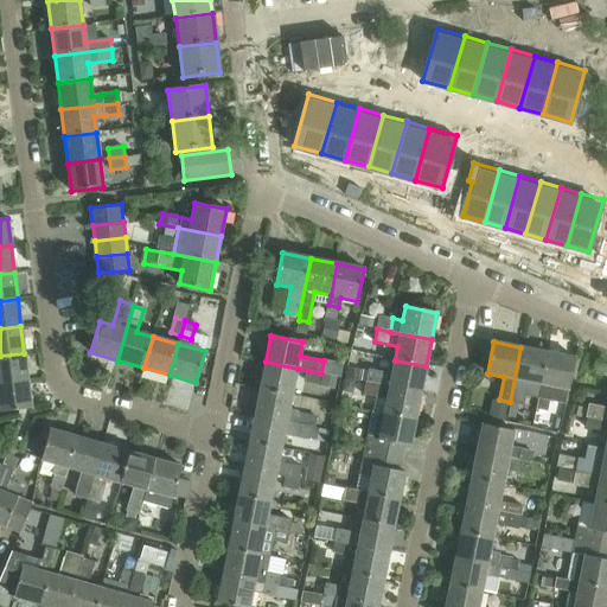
[(521,347),(510,402),(523,404),(525,395),(538,397),(548,353),(521,347)]
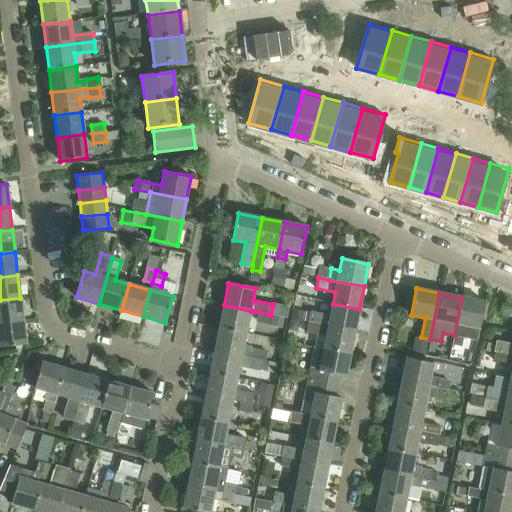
[(0,300),(0,323),(23,320),(20,298),(0,300)]
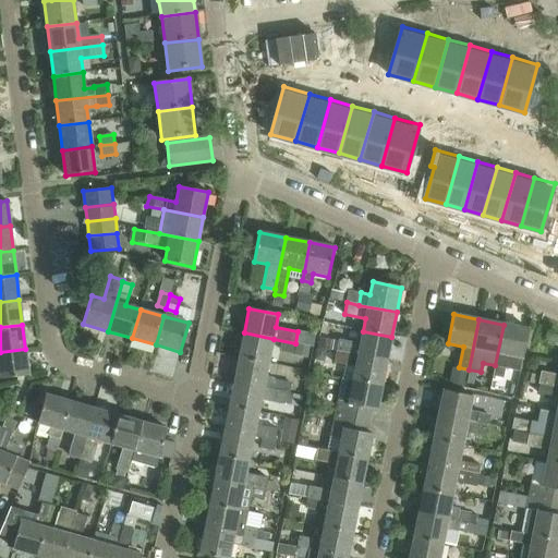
[(504,325),(495,365),(520,371),(529,329),(504,325)]
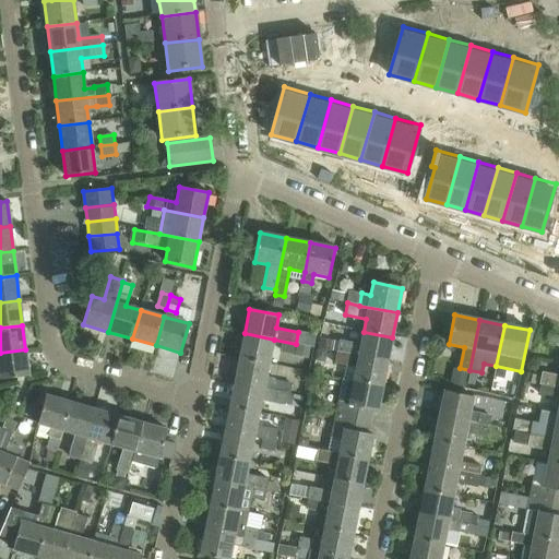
[(340,341),(337,352),(388,361),(392,337),(364,332),(360,344),(340,341)]
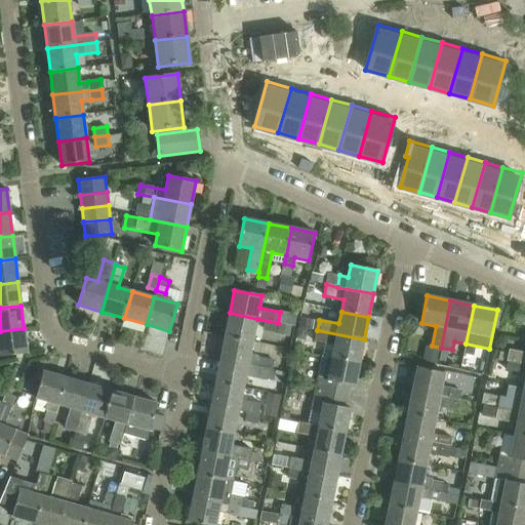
[(225,337),(252,342),(257,319),(230,313),(225,337)]
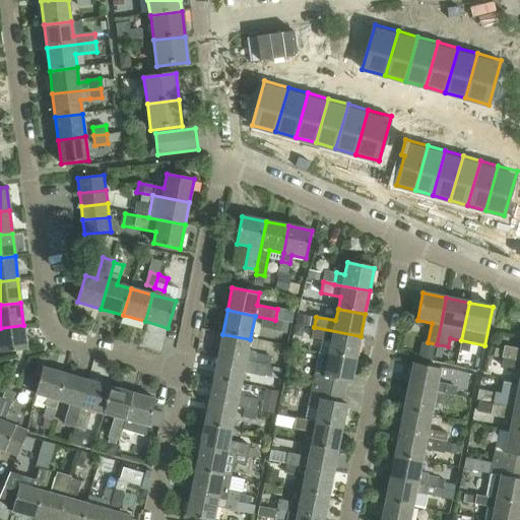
[(0,328),(0,351),(26,349),(23,325),(0,328)]
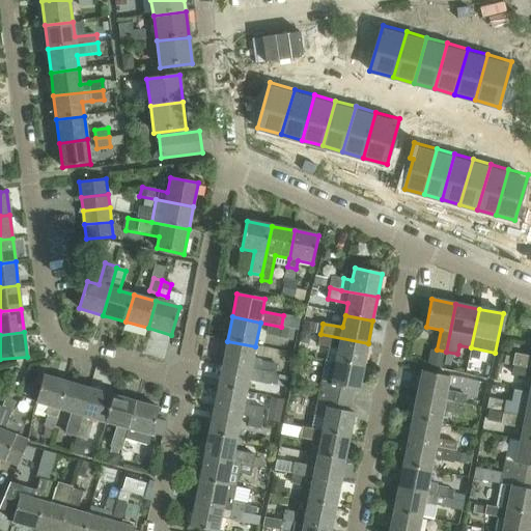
[(336,361),(363,367),(368,343),(320,334),(318,345),(338,350),(336,361)]
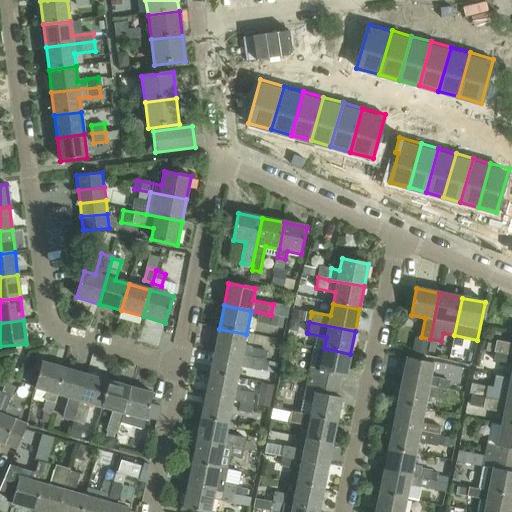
[(215,350),(250,357),(252,347),(244,345),(246,334),(219,329),(215,350)]
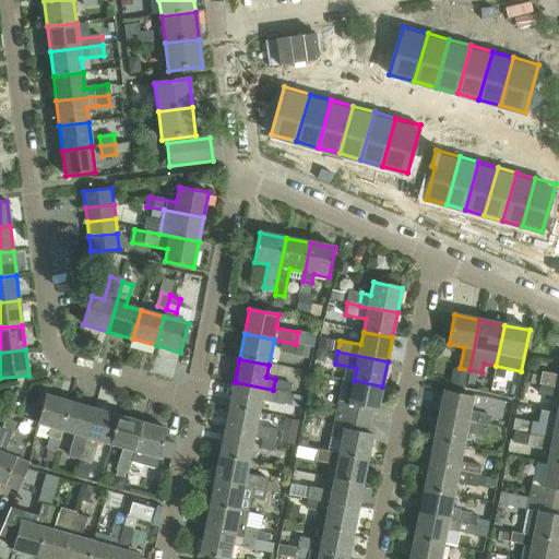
[(542,387),(558,389),(558,376),(542,372),(539,385),(542,387)]
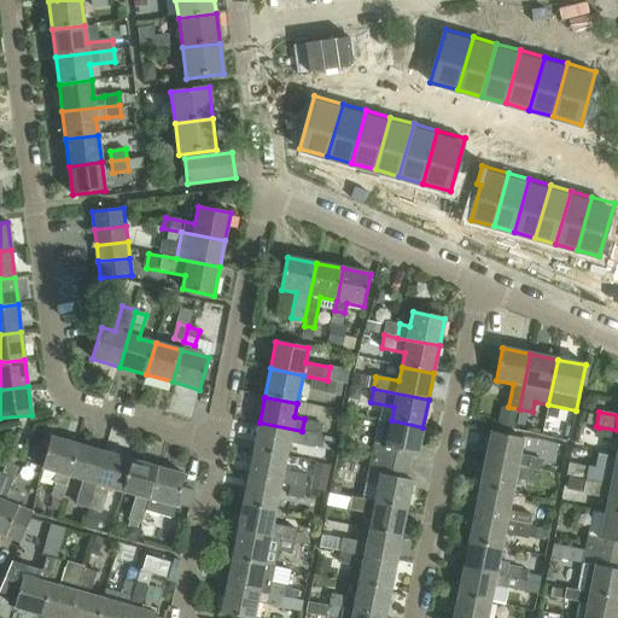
[(374,445),(371,459),(409,467),(412,454),(418,455),(423,427),(391,420),(385,447),(374,445)]
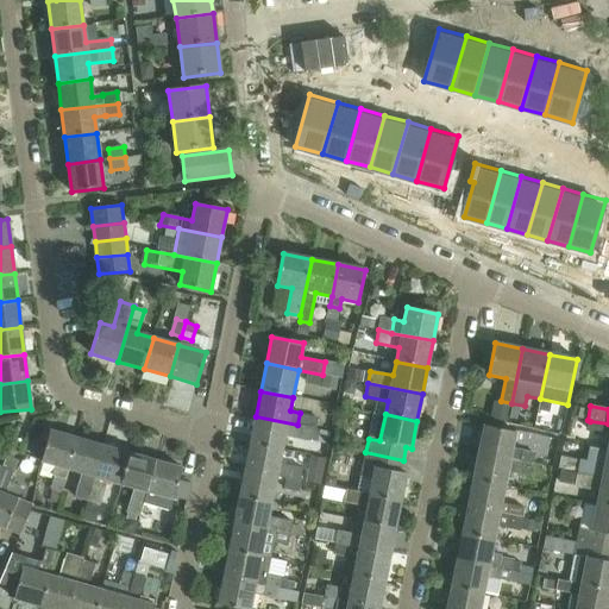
[(250,444),(282,450),(284,437),(311,441),(313,428),(297,425),(256,416),(250,444)]
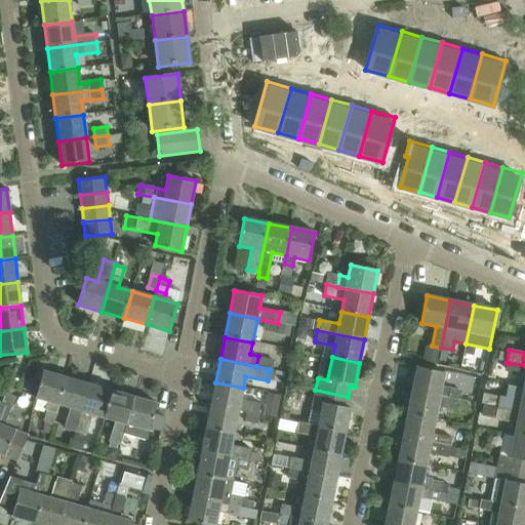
[(524,380),(523,390),(524,390),(524,365),(509,363),(507,370),(524,373),(524,380)]
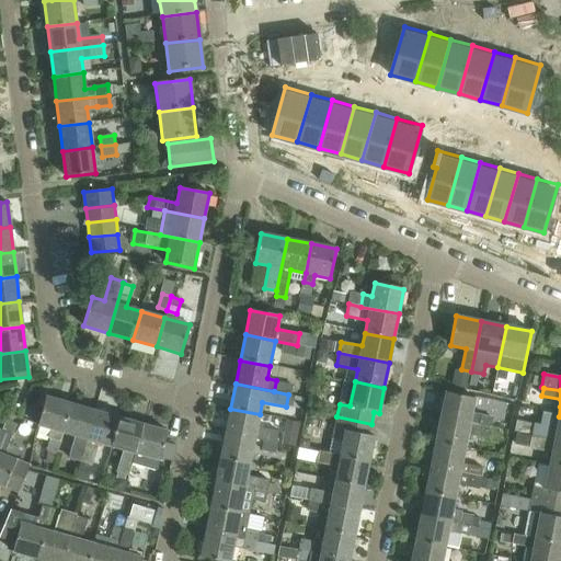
[(441,419),(490,428),(493,418),(471,413),(474,399),(445,392),(441,419)]
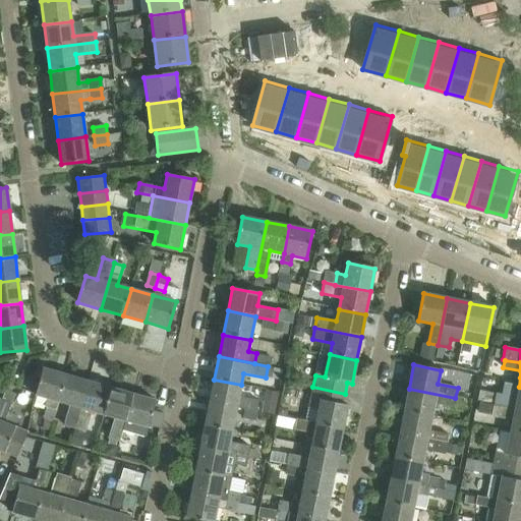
[(58,402),(66,374),(43,368),(35,395),(47,398),(45,407),(47,408),(44,419),(53,421),(58,402)]
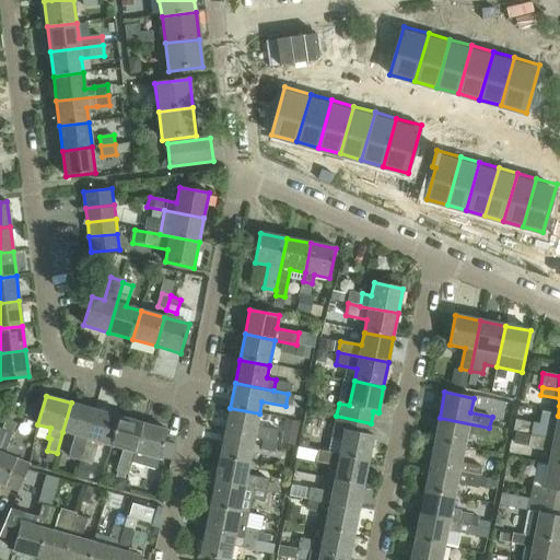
[(68,457),(80,462),(95,410),(71,403),(62,432),(74,435),(68,457)]
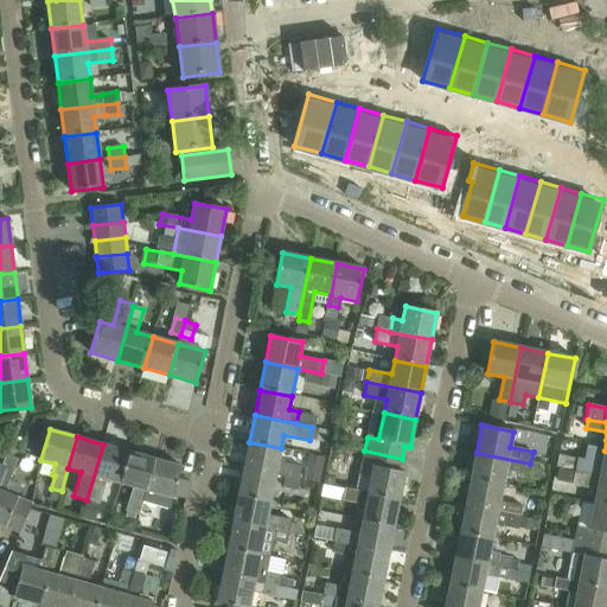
[(276,475),(285,478),(299,480),(301,471),(278,466),(281,448),(249,442),(244,470),(276,475)]
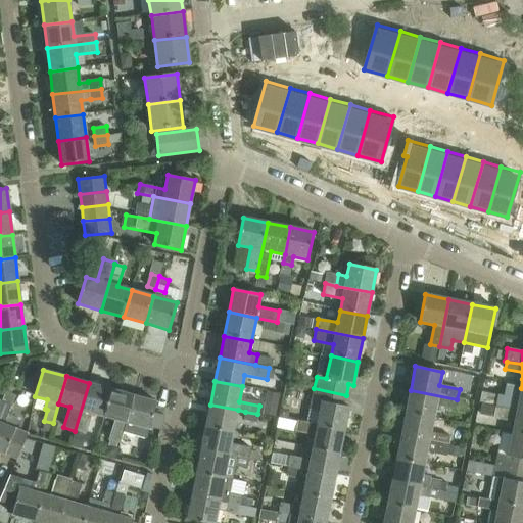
[(89,383),(75,431),(86,434),(92,413),(104,416),(111,389),(89,383)]
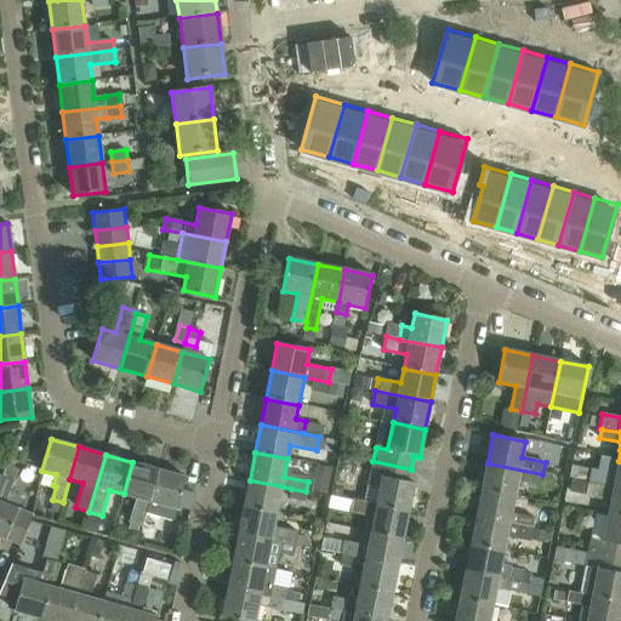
[(364,494),(368,503),(409,512),(414,483),(409,483),(411,469),(372,461),(366,490),(364,494)]
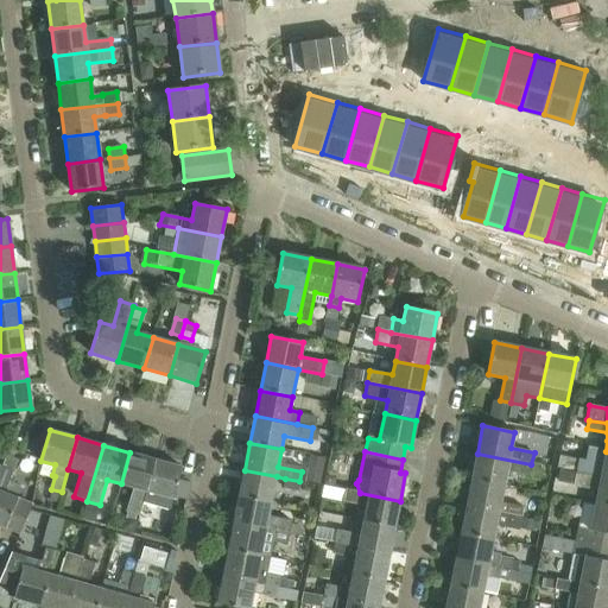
[(580,458),(576,473),(607,479),(607,451),(606,451),(603,463),(580,458)]
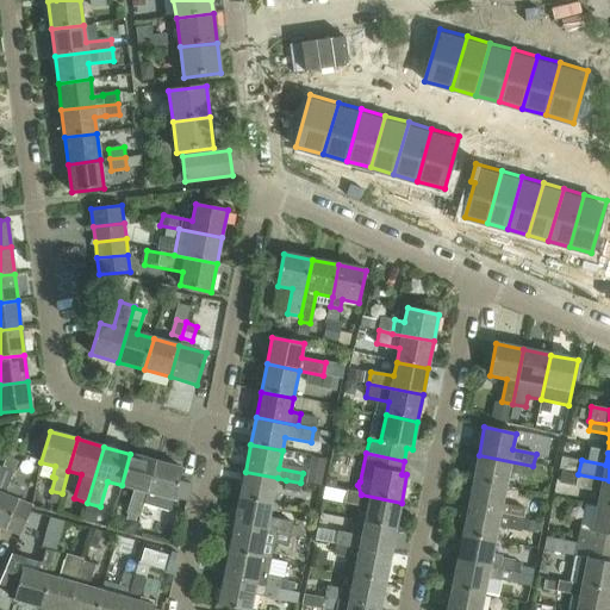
[(156,462),(130,454),(122,485),(134,490),(126,514),(139,517),(147,493),(156,462)]
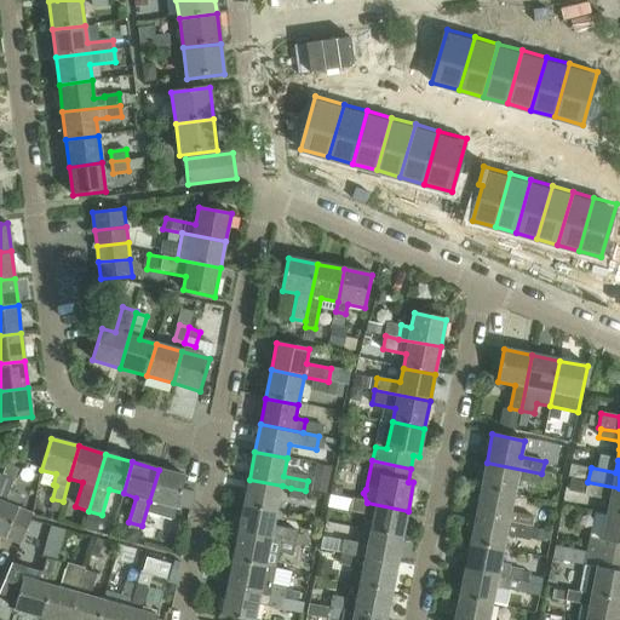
[(487,463),(481,489),(514,495),(516,480),(540,484),(541,474),(487,463)]
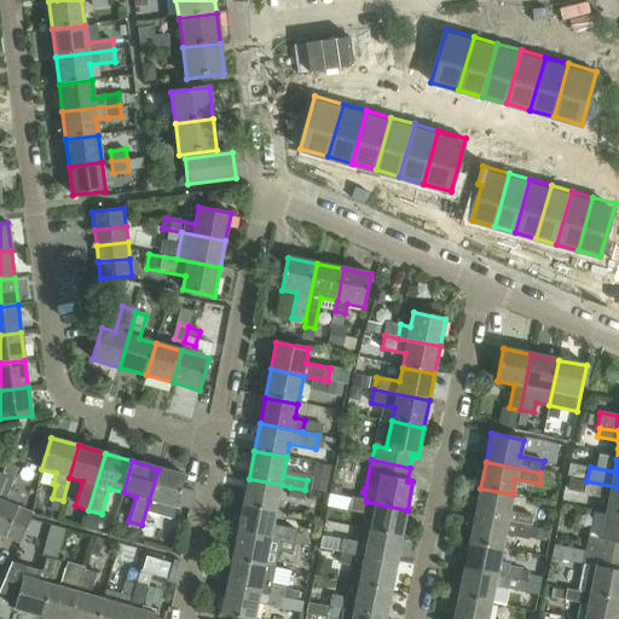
[(158,469),(149,501),(177,508),(185,476),(158,469)]
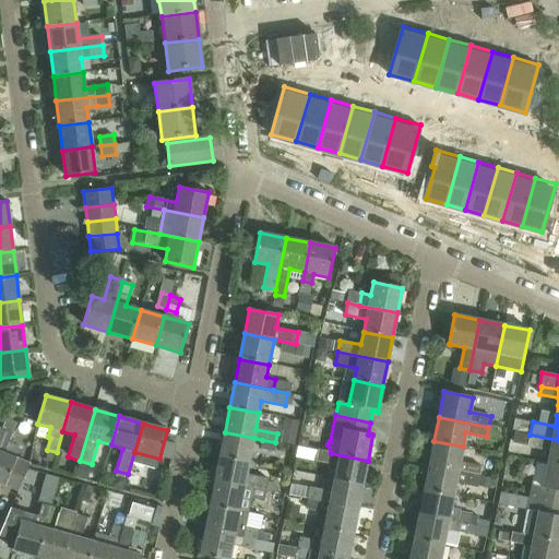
[(1,428),(0,431),(0,484),(3,486),(4,485),(18,490),(28,464),(4,453),(13,433),(1,428)]
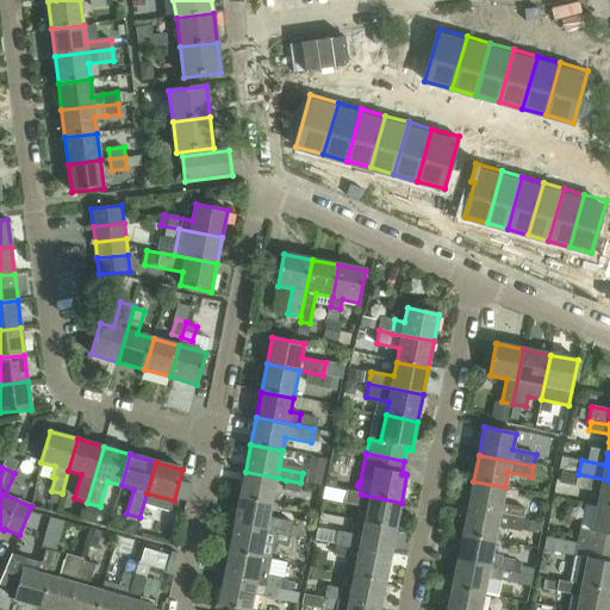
[(278,478),(246,472),(240,498),(272,504),(278,478)]
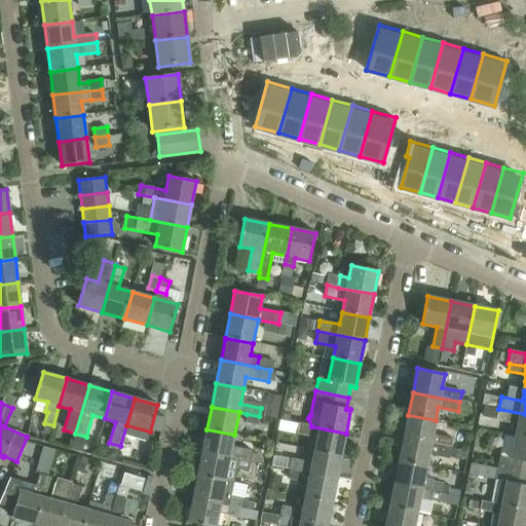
[(518,423),(515,436),(525,438),(525,414),(498,409),(496,420),(518,423)]
